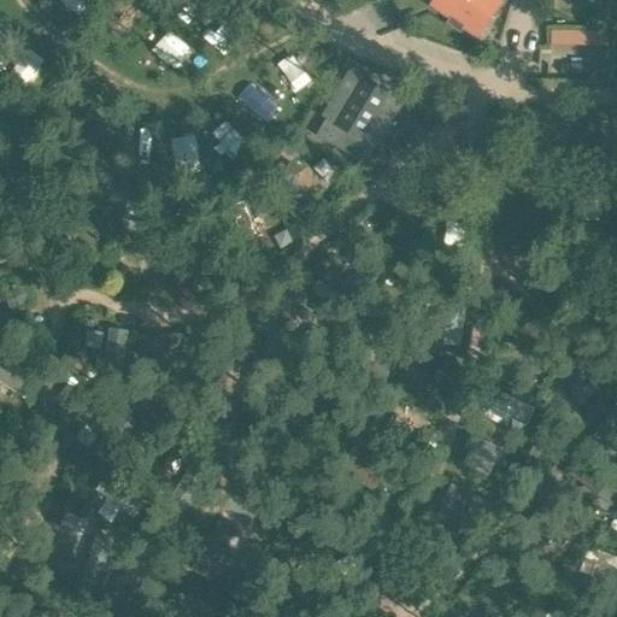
[(435,0),(432,5),(454,21),(474,34),(479,37),(501,3),(498,0),(435,0)]
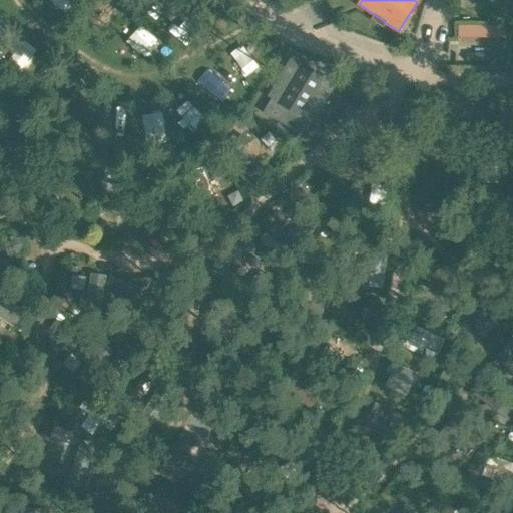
[(497,26),(496,37),(506,38),(506,26),(497,26)]
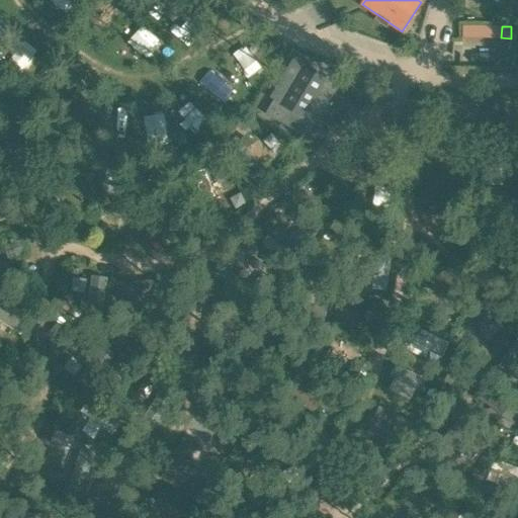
[(308,67),(309,65),(294,57),(269,98),(273,100),(265,114),(308,140),(341,85),(328,77),(327,78),(325,81),(306,70),(308,67)]
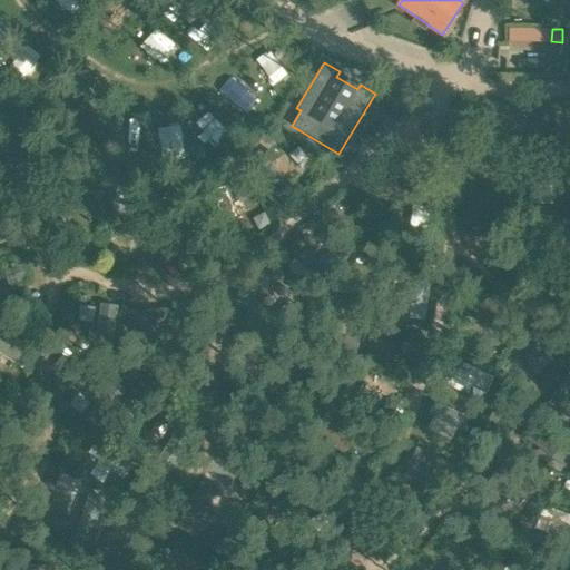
[(94,124),(101,141),(115,136),(107,118),(94,124)]
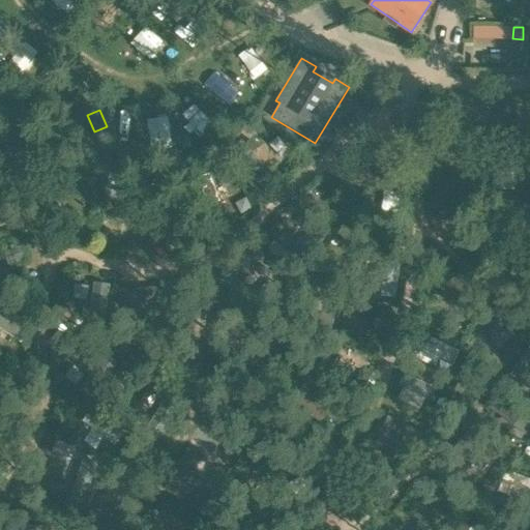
[(12,115),(0,115),(0,164),(12,165),(12,115)]
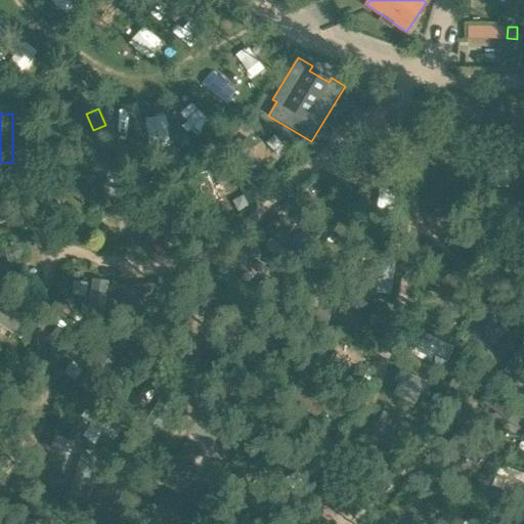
[(238,118),(225,130),(232,137),(245,126),(238,118)]
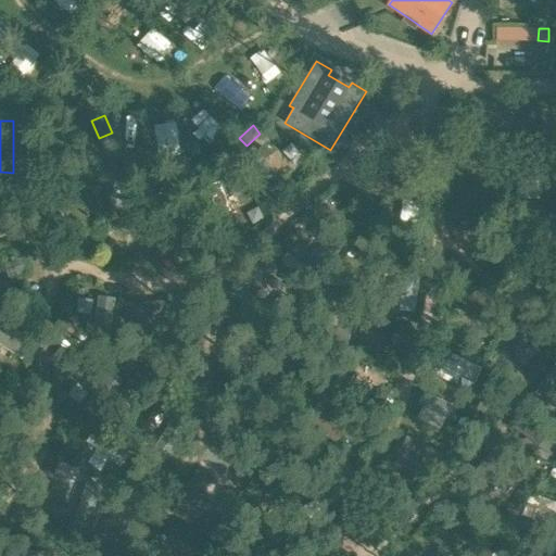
[(240,140),(235,146),(240,151),(245,146),(240,140)]
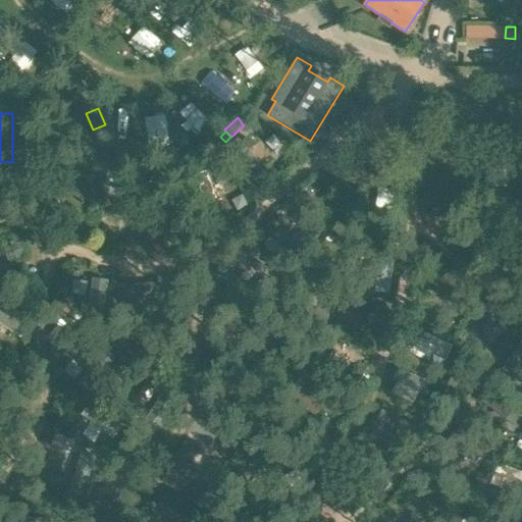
[(252,133),(241,143),(264,170),(276,161),(252,133)]
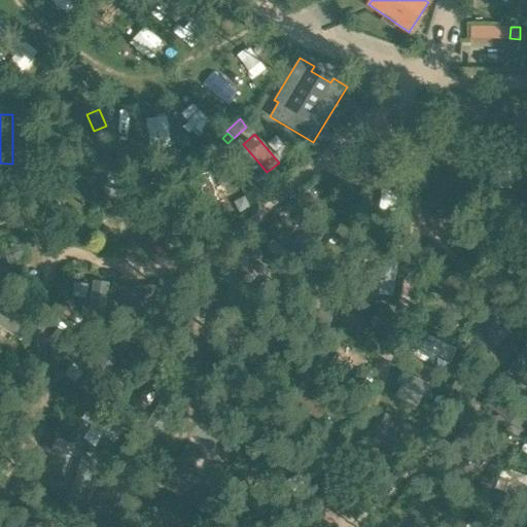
[(217,154),(201,160),(216,209),(234,204),(217,154)]
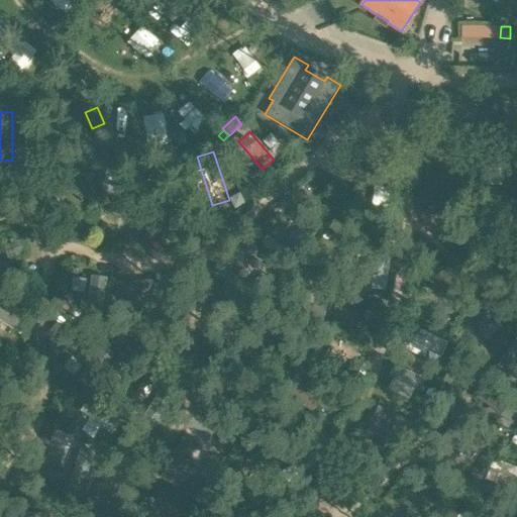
[(98,168),(85,163),(82,171),(95,176),(98,168)]
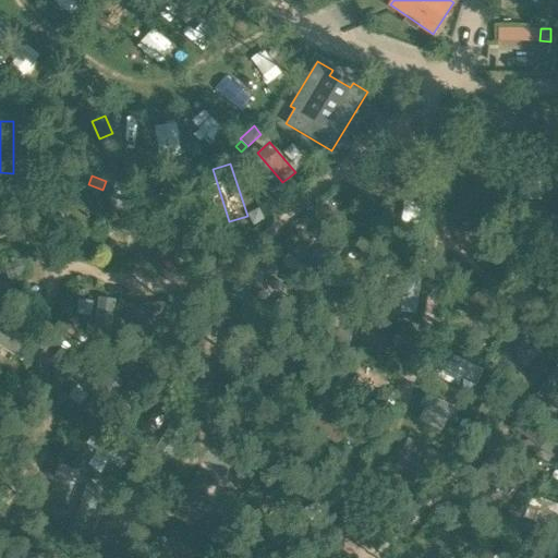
[(337,184),(265,245),(275,258),(284,275),(294,302),(298,312),(322,286),(324,283),(347,249),(353,240),(356,226),(337,184)]
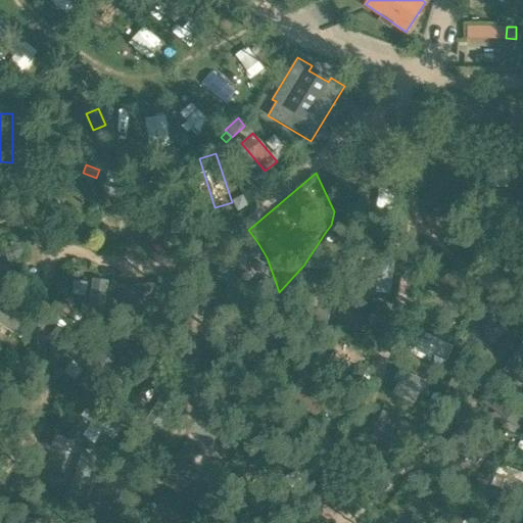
[(107,175),(103,194),(131,199),(135,180),(107,175)]
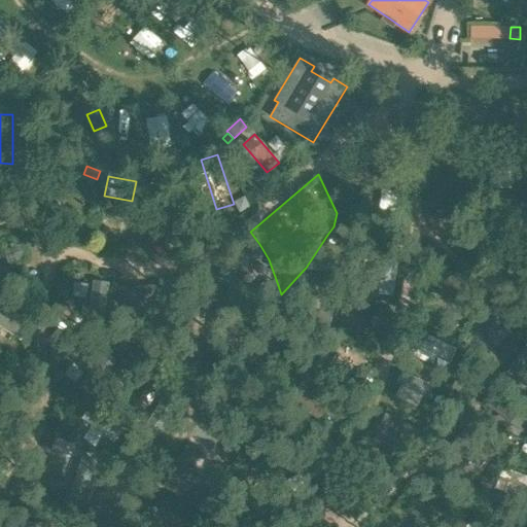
[(144,238),(166,239),(168,185),(146,184),(144,238)]
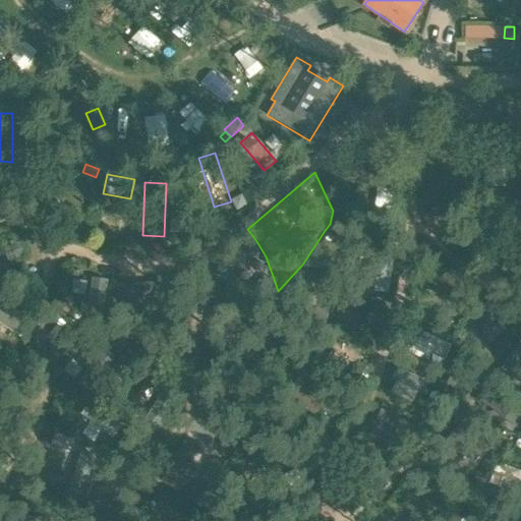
[(97,233),(109,240),(113,233),(102,226),(97,233)]
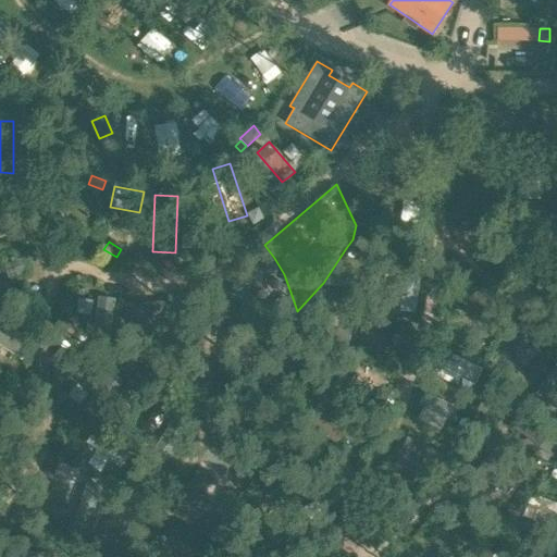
[(224,294),(221,313),(306,345),(301,323),(297,311),(294,301),(284,274),(274,258),(264,245),(258,251),(252,257),(246,261),(240,265),(234,270),(229,274),(224,294)]
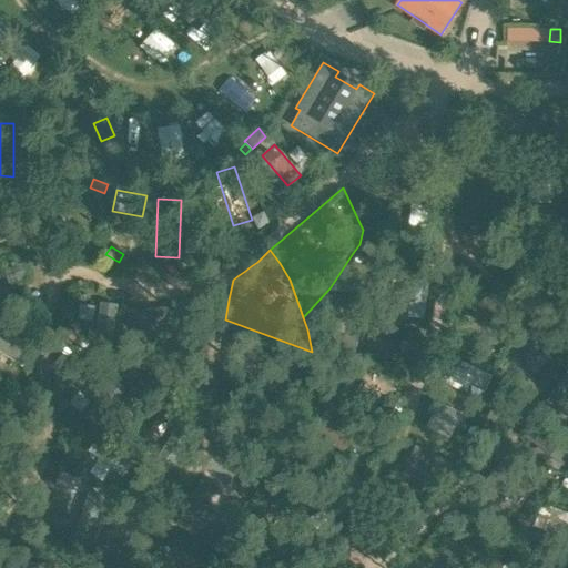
[(442,250),(327,291),(402,321),(429,326),(433,317),(435,308),(437,300),(438,290),(442,250)]
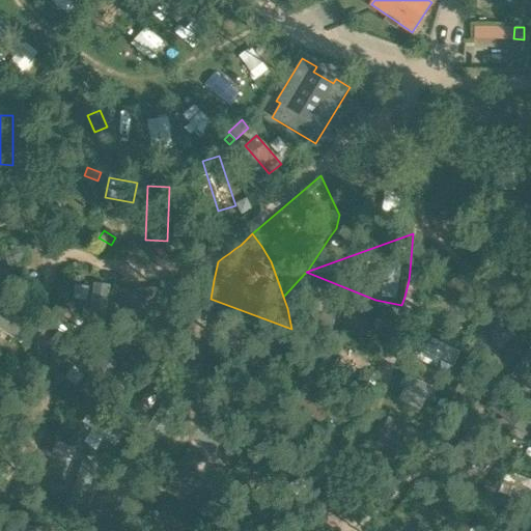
[(52,301),(50,314),(58,323),(84,328),(105,345),(117,275),(80,263),(77,262),(75,262),(73,262),(71,263),(68,263),(66,264),(64,267),(62,268),(61,270),(60,272),(59,274),(56,287),(52,301)]
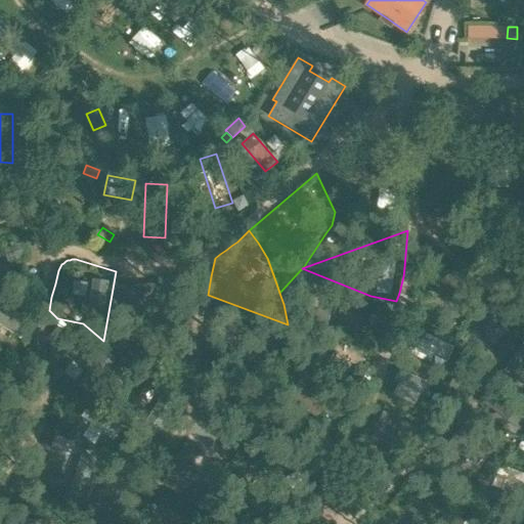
[(302,268),(279,293),(284,304),(288,324),(349,335),(362,337),(384,343),(391,314),(396,301),(370,296),(302,268)]
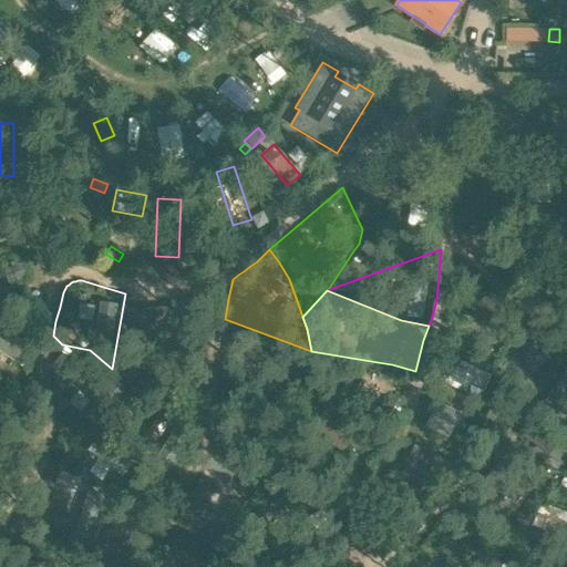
[(125,294),(112,369),(115,371),(142,389),(164,373),(187,359),(186,296),(156,296),(125,294)]
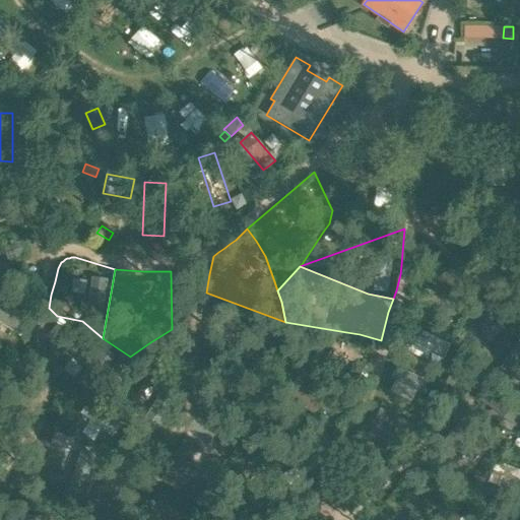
[(43,273),(0,294),(0,354),(35,341),(38,324),(40,307),(42,290),(43,273)]
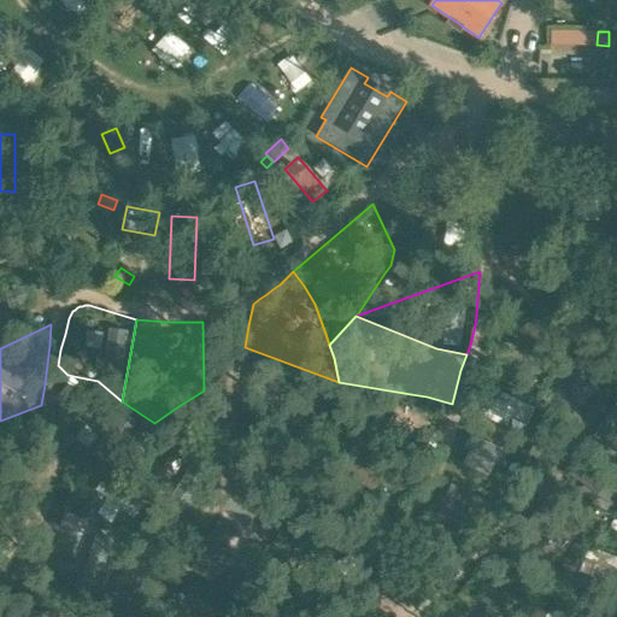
[(53,404),(53,413),(57,421),(66,438),(86,453),(116,480),(154,423),(125,404),(122,401),(98,381),(68,375),(58,365),(54,383),(53,393),(53,404)]
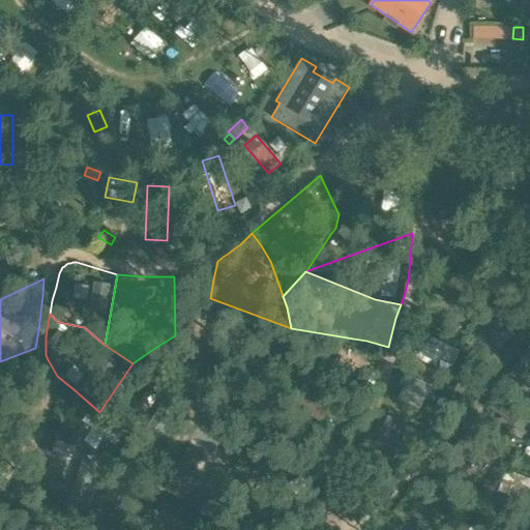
[(460,351),(418,331),(411,345),(452,365),(460,351)]
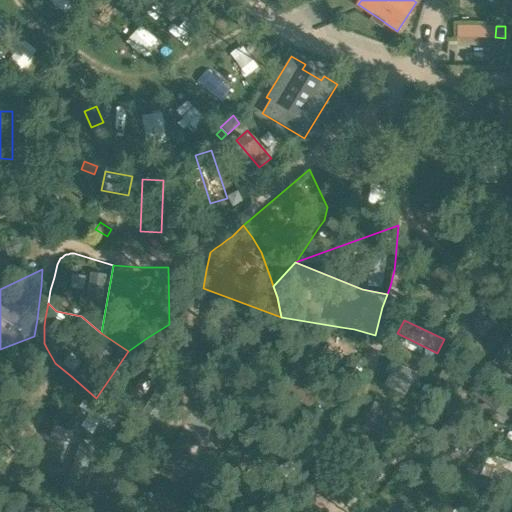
[(47,349),(44,343),(44,351),(45,358),(47,366),(48,372),(49,378),(49,384),(49,390),(48,395),(48,401),(47,407),(45,413),(57,417),(101,442),(109,444),(124,421),(96,398),(71,376),(55,363),(47,349)]
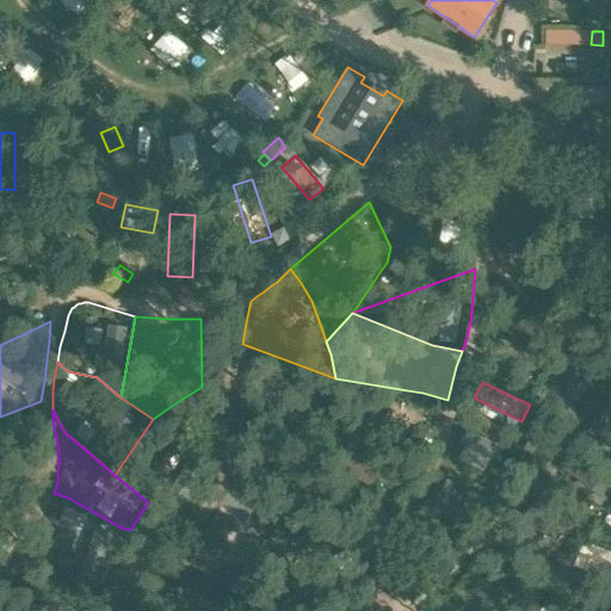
[(539,470),(526,482),(579,522),(610,535),(610,473),(591,456),(561,423),(550,448),(544,462),(539,470)]
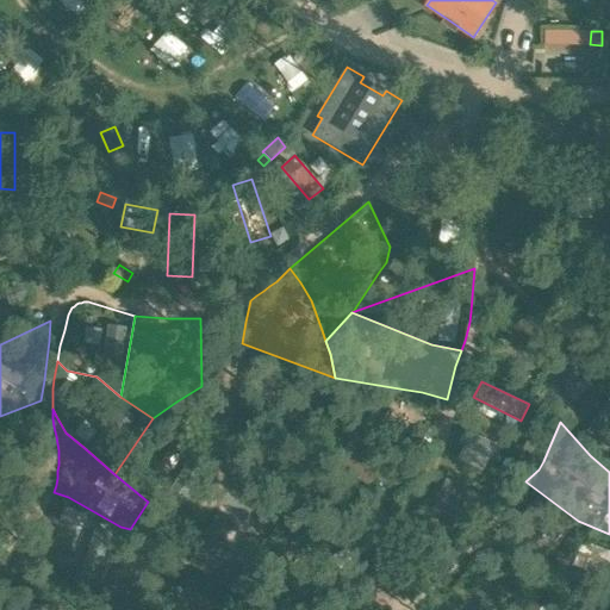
[(464,430),(459,443),(499,461),(505,448),(464,430)]
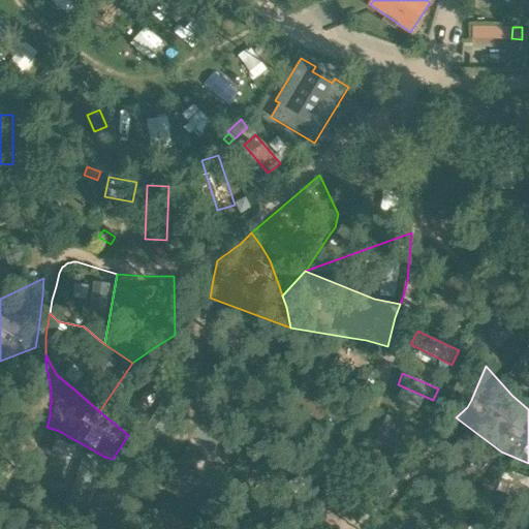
[(470,390),(457,382),(453,392),(466,398),(470,390)]
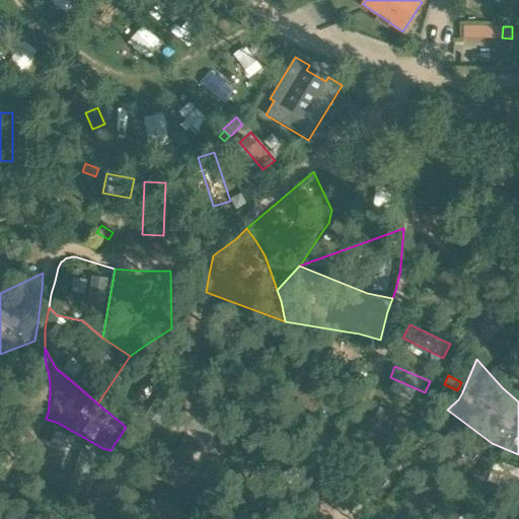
[(12,465),(6,471),(42,484),(85,500),(102,448),(58,423),(46,419),(44,424),(42,429),(40,435),(34,441),(29,448),(24,454),(18,460),(12,465)]
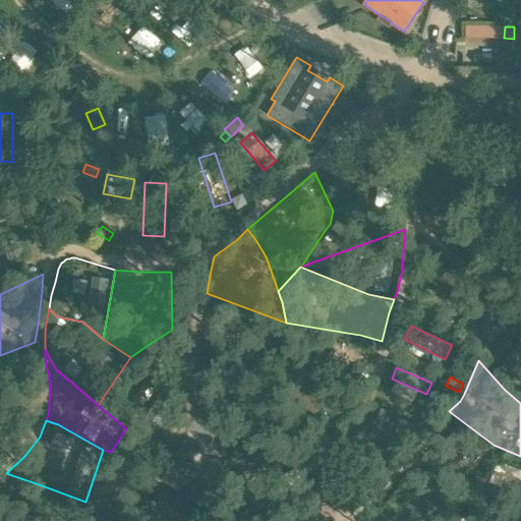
[(186,442),(164,479),(177,486),(198,450),(186,442)]
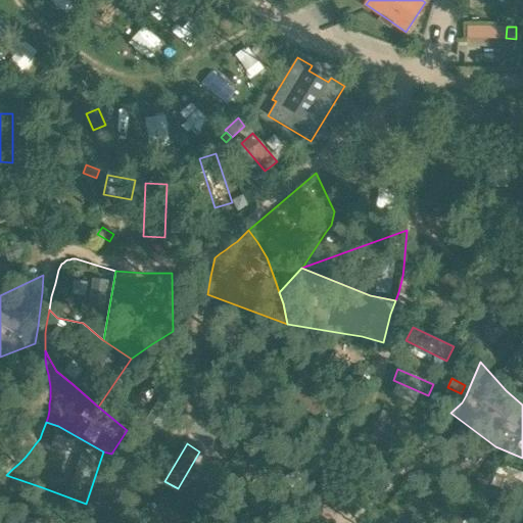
[(522,522),(522,458),(495,446),(473,497),(476,500),(487,522),(522,522)]
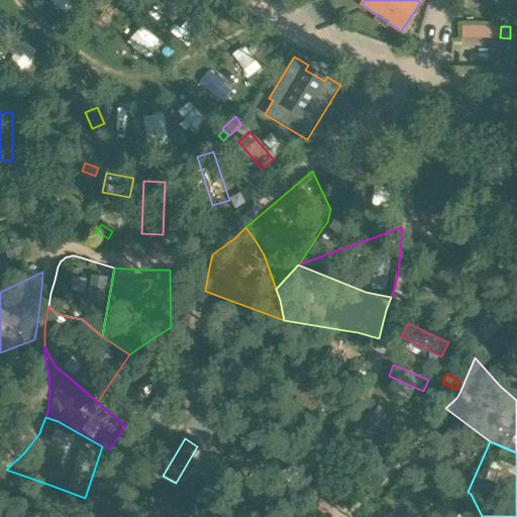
[(215,448),(212,459),(221,462),(224,451),(215,448)]
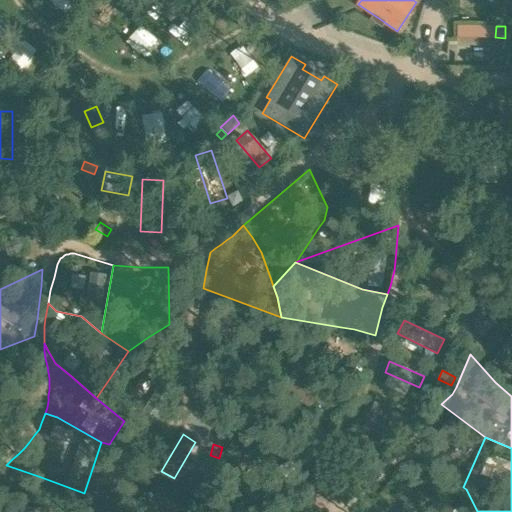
[(429,507),(426,511),(477,511),(466,489),(463,487),(440,484),(436,492),(429,507)]
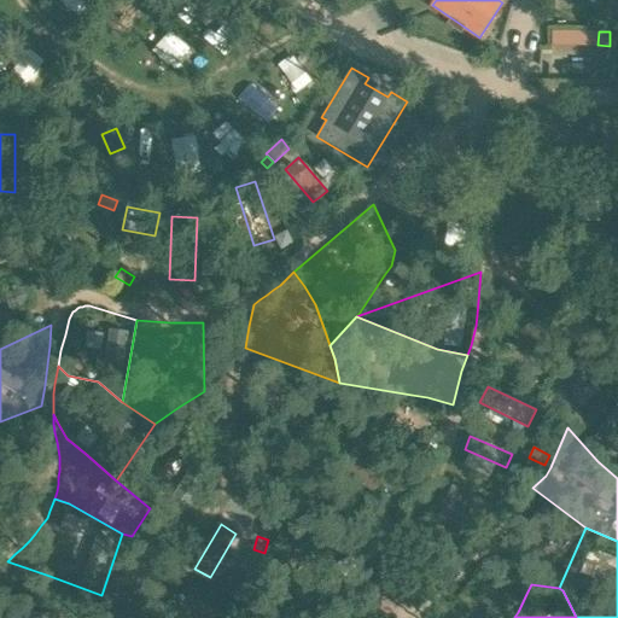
[(248,606),(240,617),(281,617),(250,601),(248,606)]
